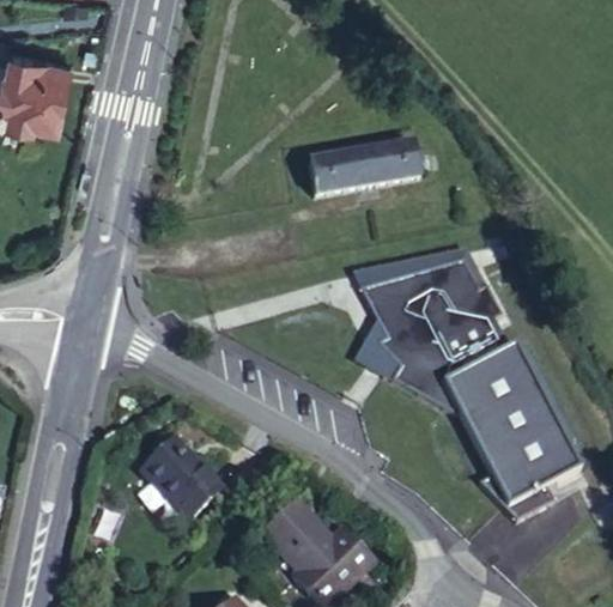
[(32,117),(56,123),(70,60),(10,48),(5,68),(2,68),(0,80),(0,99),(10,102),(6,116),(31,122),(32,117)]
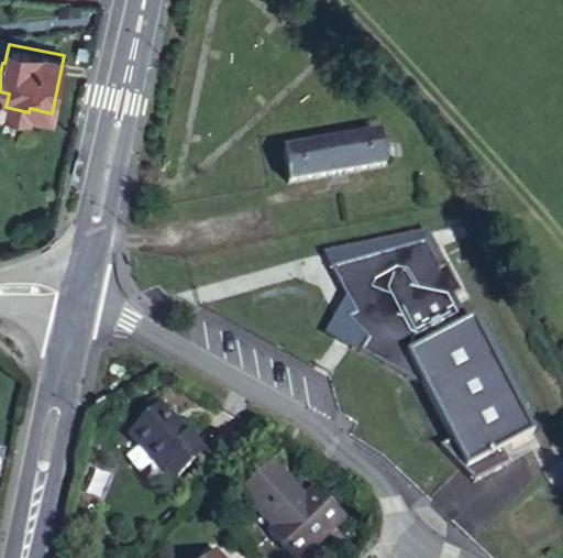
[(381,127),(282,145),(288,177),(387,160),(381,127)]
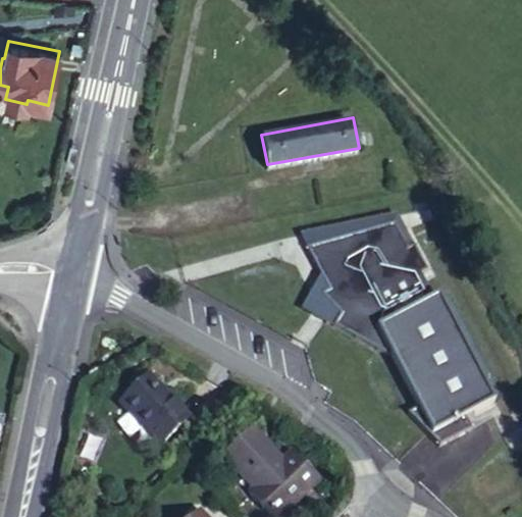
[(397,223),(306,242),(328,285),(321,289),(340,308),(333,320),(387,350),(390,348),(418,403),(408,408),(439,442),(471,425),(494,397),(485,378),(488,376),(451,306),(449,308),(438,290),(432,293),(421,269),(426,266),(414,241),(408,245),(397,223)]
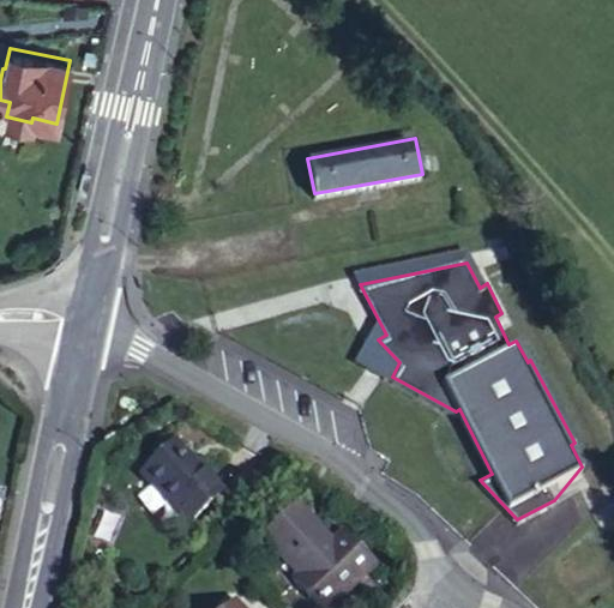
[(187,521),(220,487),(174,438),(139,470),(187,521)]
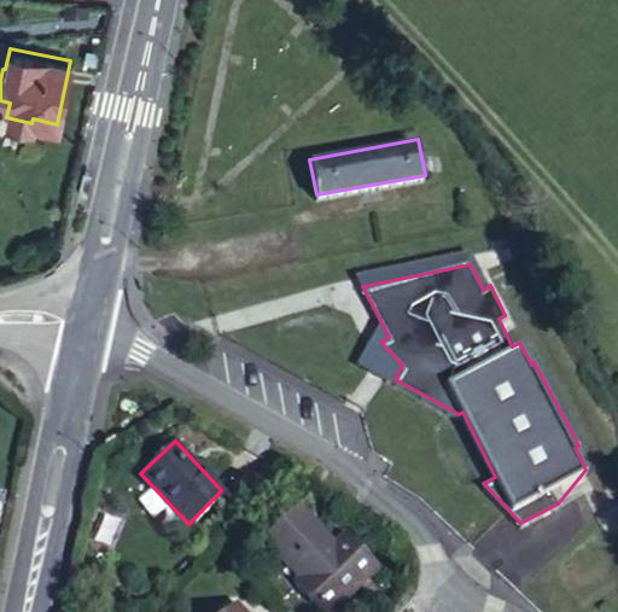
[(295,578),(326,611),(374,566),(343,532),(332,542),(296,505),(267,534),(302,571),(295,578)]
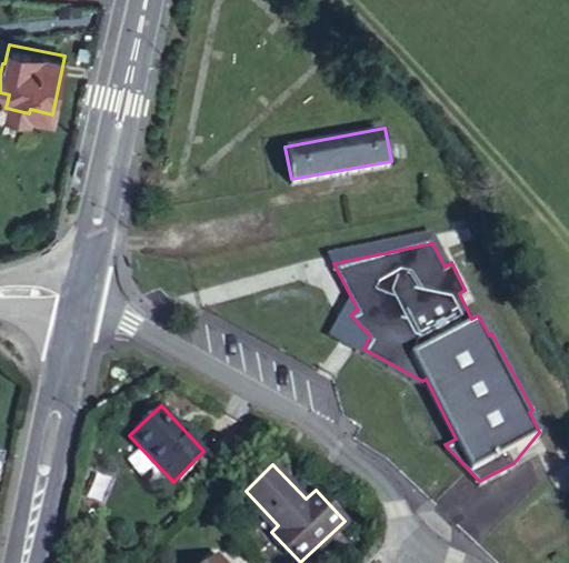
All buildings are outlined.
